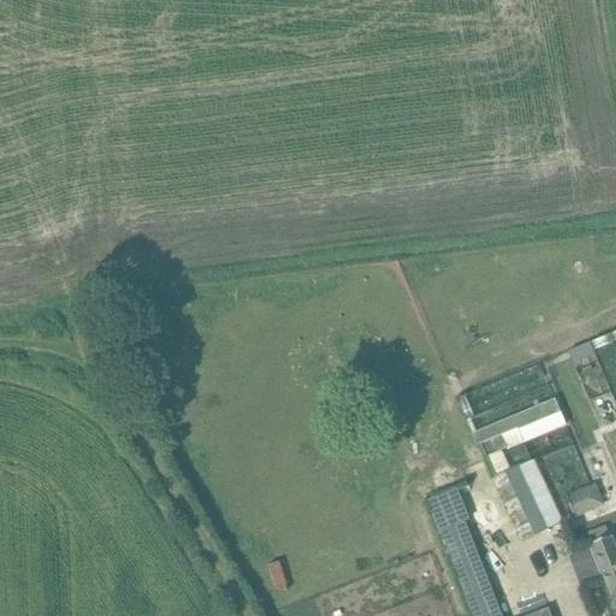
[(590,344),(568,353),(573,366),(594,356),(590,344)]
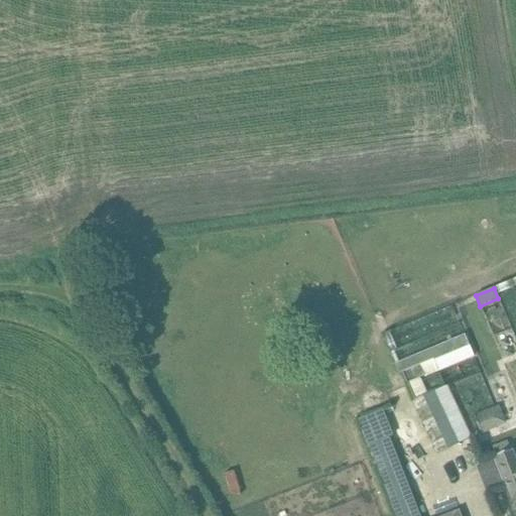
[(431,349),(395,364),(399,374),(401,374),(403,373),(420,365),(434,360),(471,344),(467,334),(431,349)]
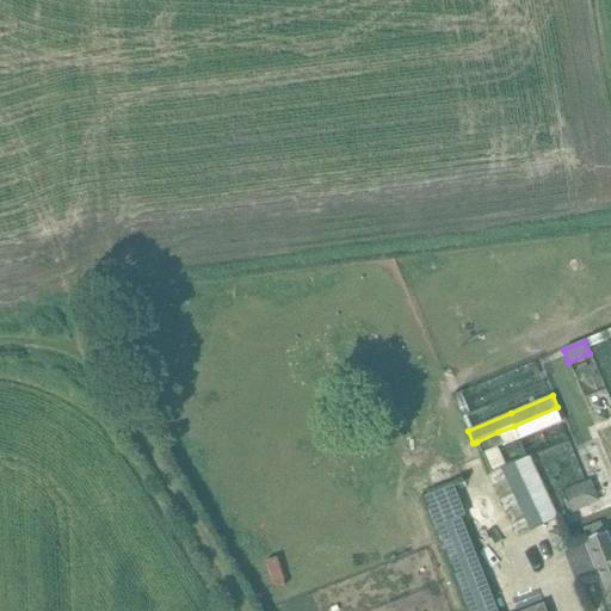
[(482,454),(499,448),(504,445),(498,432),(477,442),(482,454)]
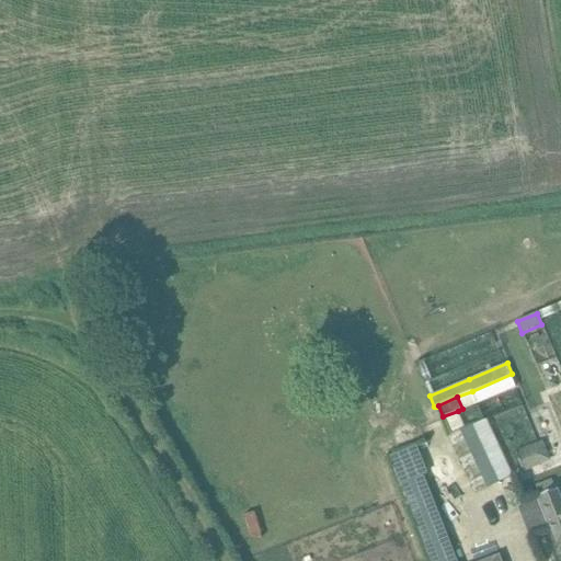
[(464,425),(460,427),(488,488),(500,482),(472,422),(464,425)]
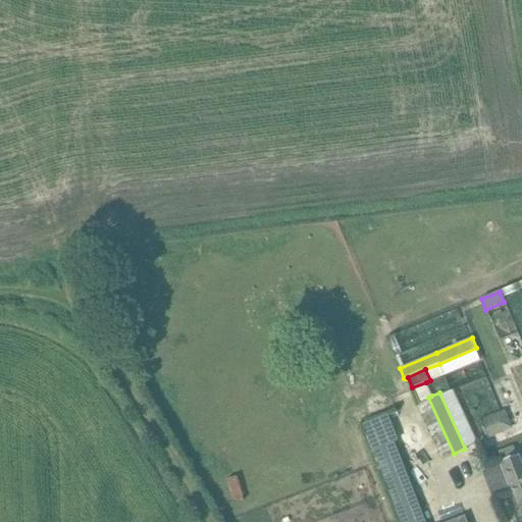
[(388,410),(362,421),(401,521),(426,521),(395,439),(399,437),(388,410)]
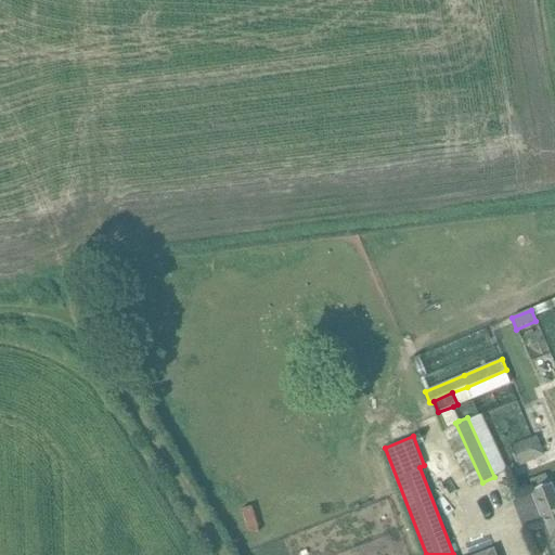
[(528,444),(511,452),(518,469),(537,462),(528,444)]
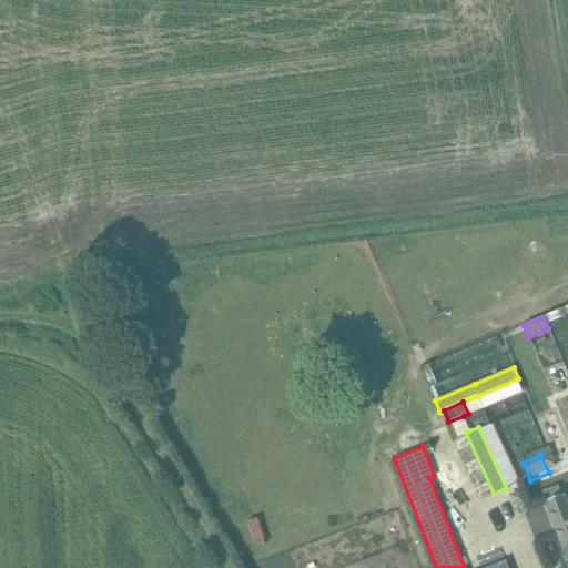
[(564,550),(567,548),(567,510),(563,497),(546,503),(564,550)]
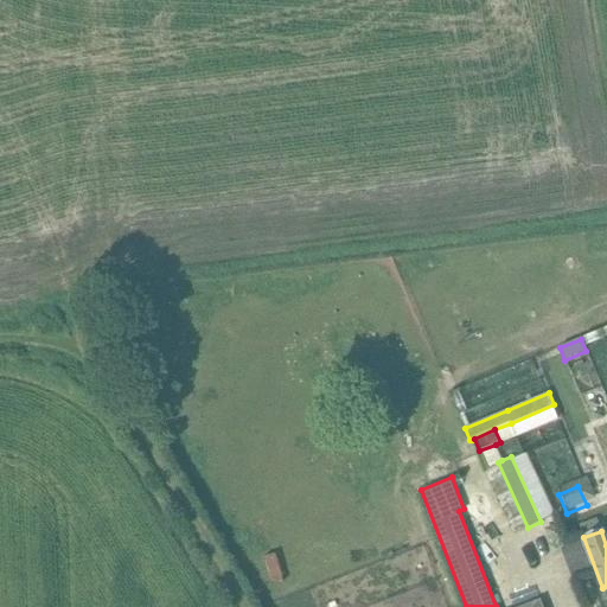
[(513,606),(544,606),(541,596),(513,606)]
